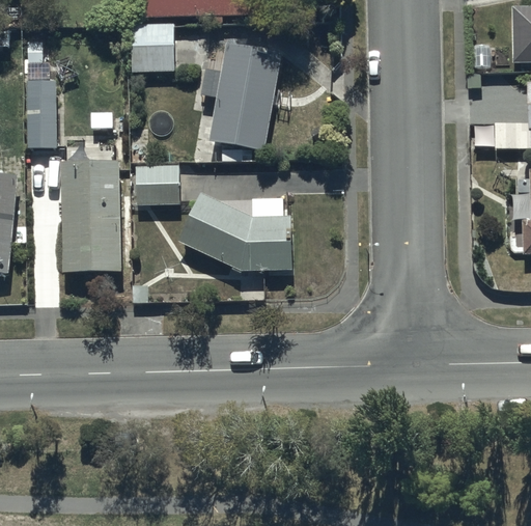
[(147,0),(147,5),(147,18),(212,17),(212,25),(225,25),(225,18),(269,18),(268,0),(147,0)]
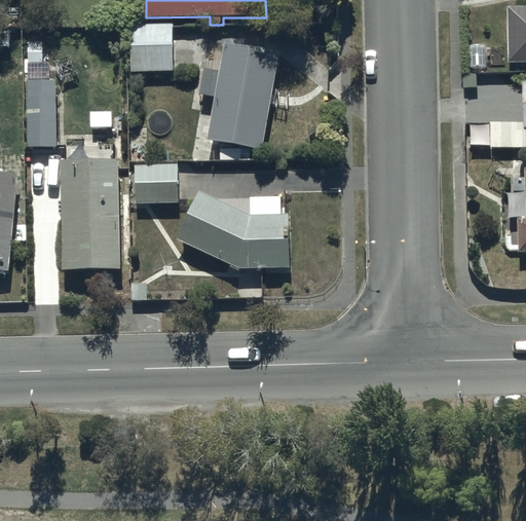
[(525,8),(508,8),(508,63),(525,63),(525,8)]
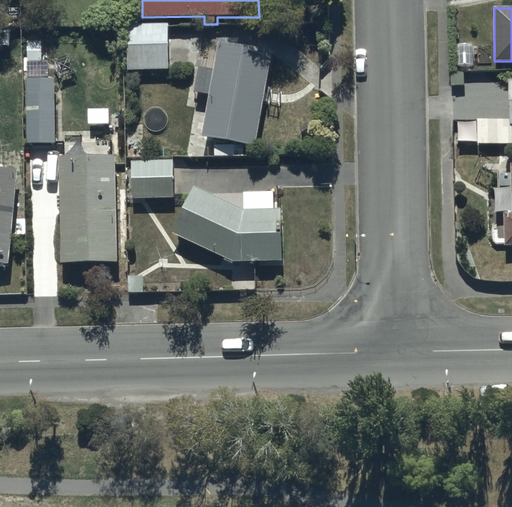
[(168,22),(128,22),(127,68),(169,68),(168,22)]
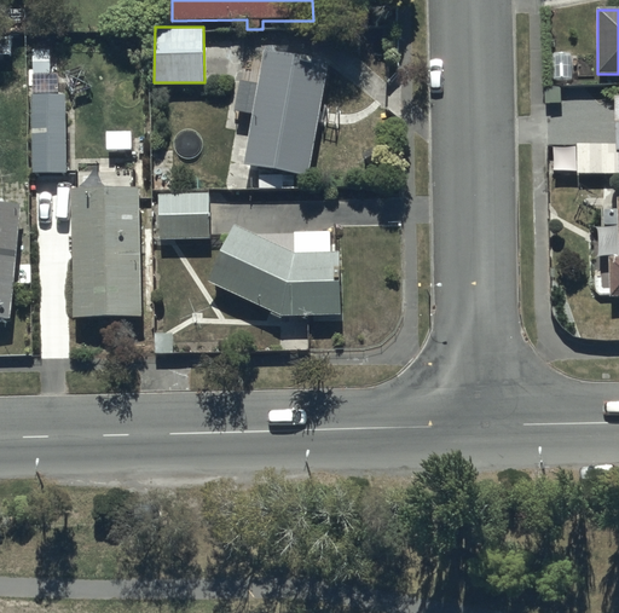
[(12,36),(0,36),(0,55),(12,55),(12,36)]
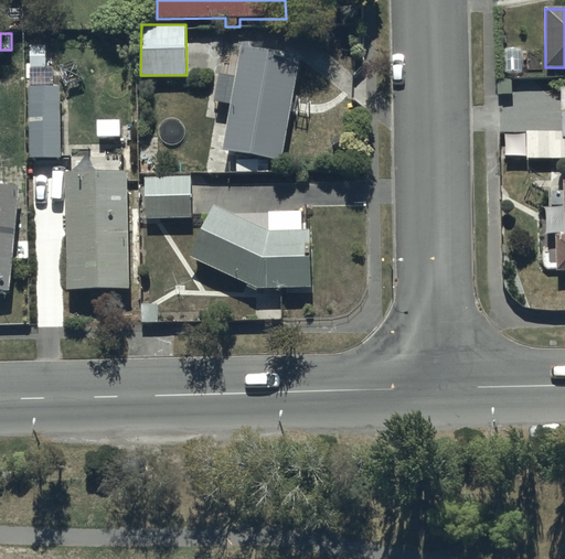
[(225,147),(281,157),(299,53),(243,43),(225,147)]
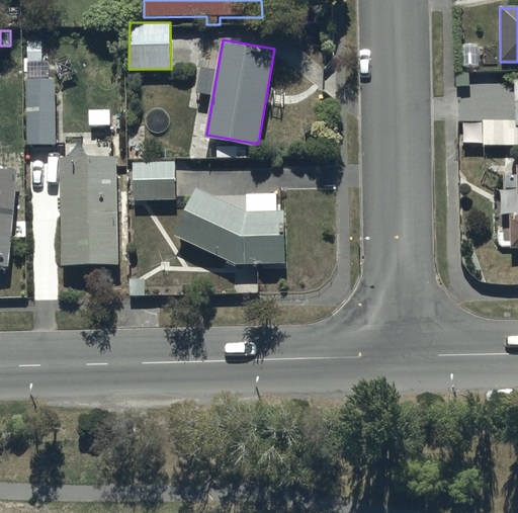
[(58,79),(26,79),(27,144),(58,144),(58,79)]
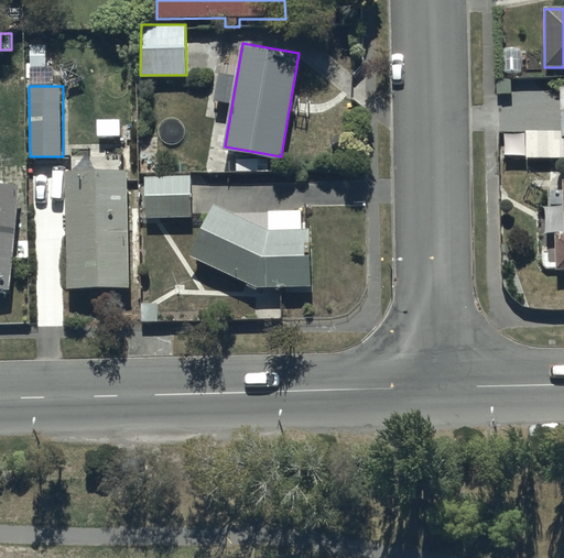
[(563,86),(561,86),(562,128),(525,128),(527,160),(563,159),(563,86)]
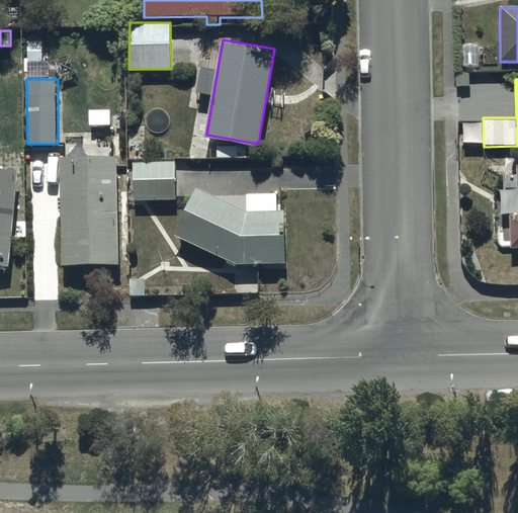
[(133,162),(134,199),(176,198),(175,160),(157,160),(157,157),(145,157),(145,162),(133,162)]
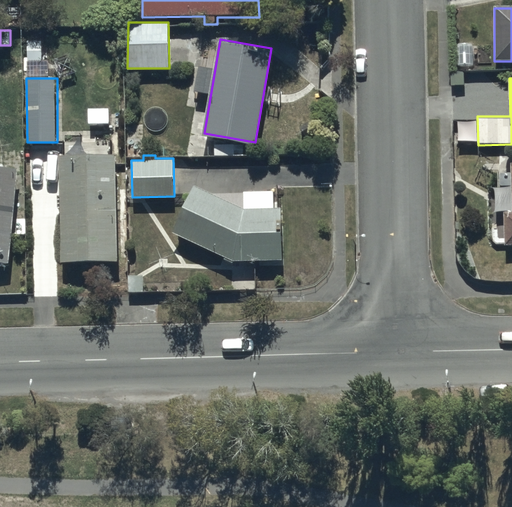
[(116,157),(60,157),(60,263),(116,263),(116,157)]
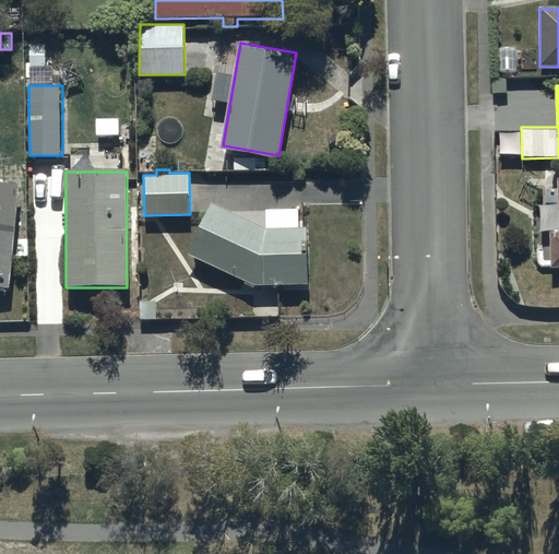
[(19,186),(0,184),(0,290),(8,291),(19,186)]
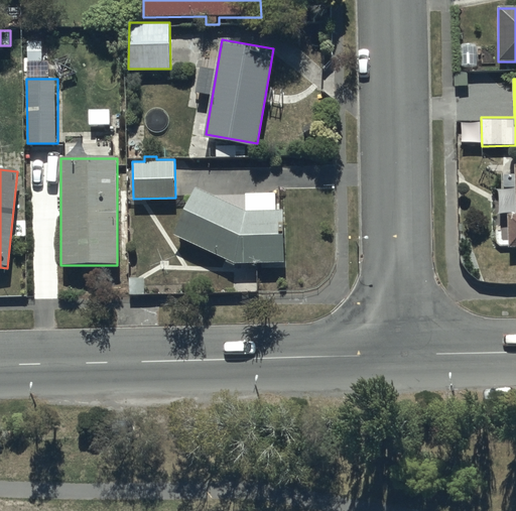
[(175,232),(234,265),(235,289),(257,288),(257,264),(284,263),(283,211),(277,211),(277,193),(245,194),(246,211),(244,211),(196,188),(174,231),(175,232)]
